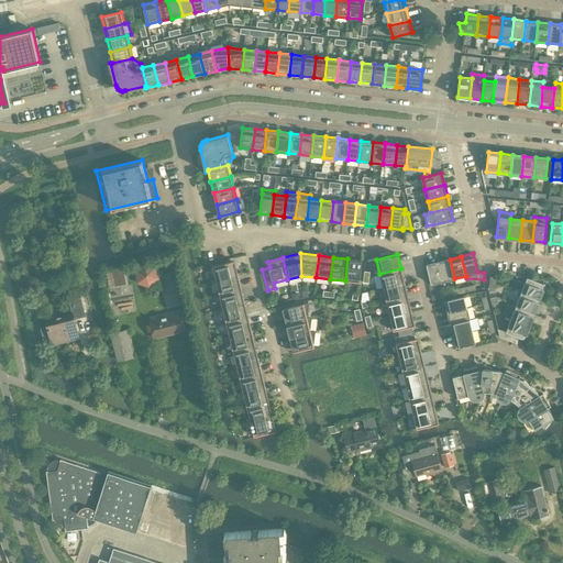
[(362,261),(348,258),(345,280),(360,283),(362,261)]
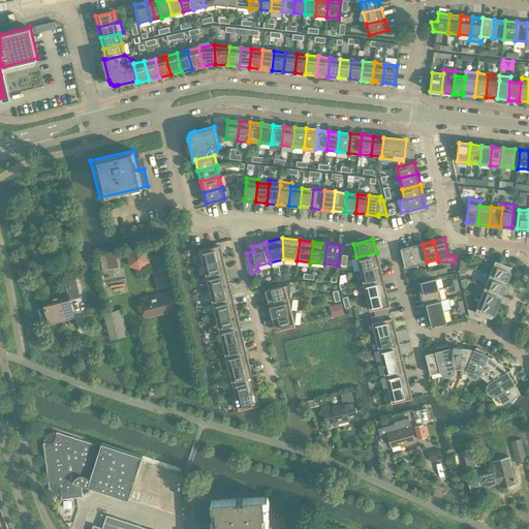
[(423,244),(412,246),(416,265),(427,261),(423,244)]
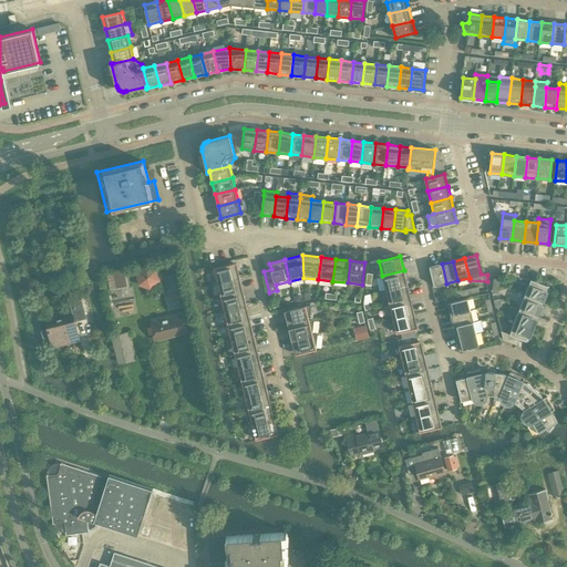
[(217,282),(239,277),(236,263),(214,268),(217,281),(215,282),(215,285),(218,284),(217,282)]
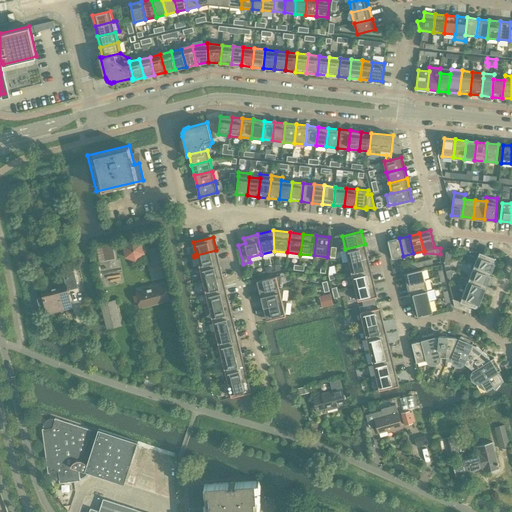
[(399,238),(388,241),(392,258),(403,256),(399,238)]
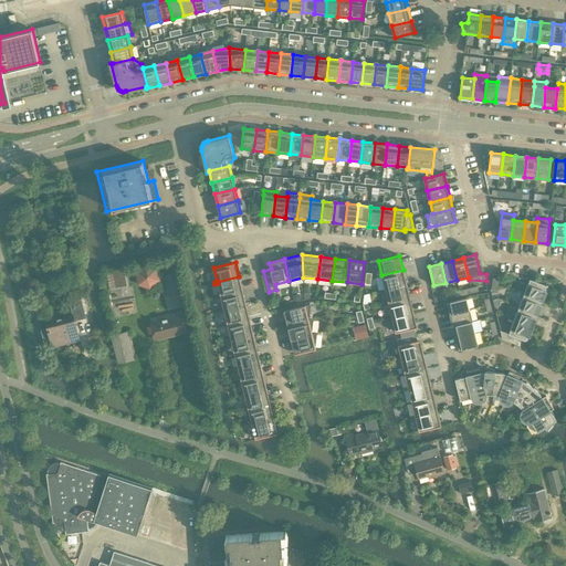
[(385,290),(407,284),(404,270),(381,275),(385,290)]
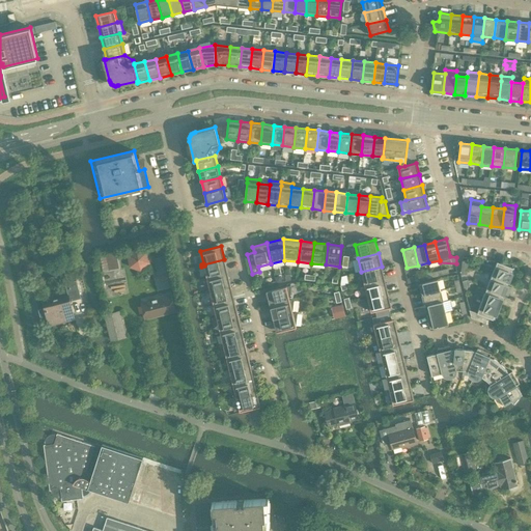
[(150,260),(158,290),(171,287),(168,273),(170,273),(166,256),(150,260)]
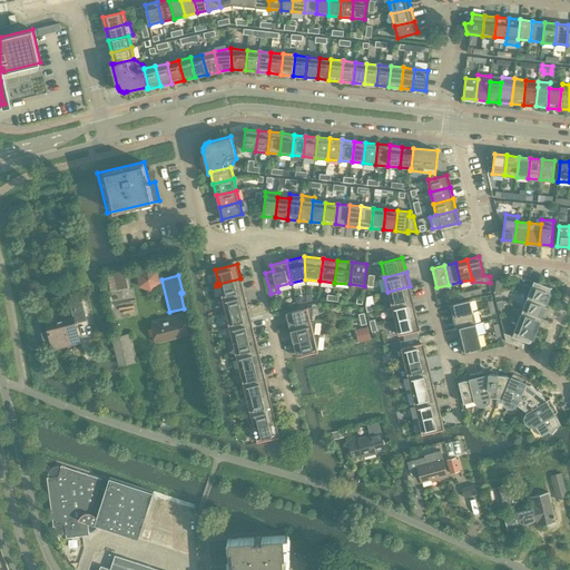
[(222,298),(245,293),(241,278),(218,284),(219,285),(222,298)]
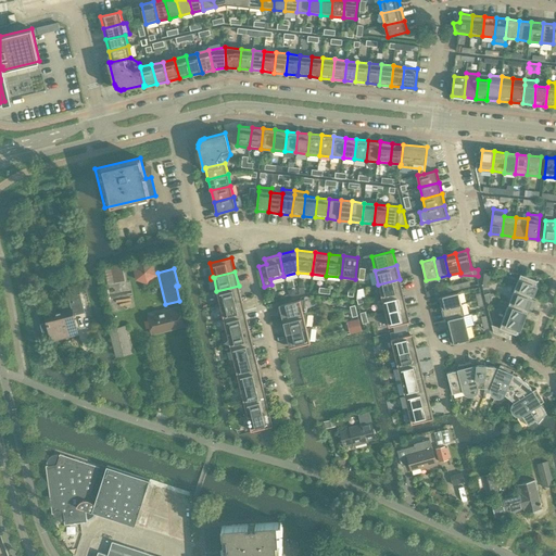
[(520,274),(516,288),(533,294),(536,286),(535,286),(538,280),(520,274)]
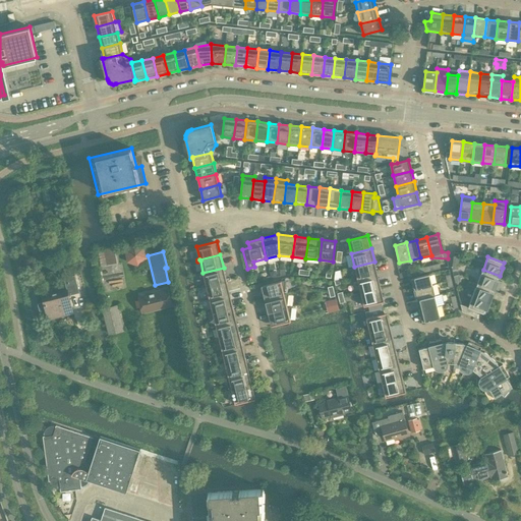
[(357,280),(378,275),(374,262),(354,267),(357,280)]
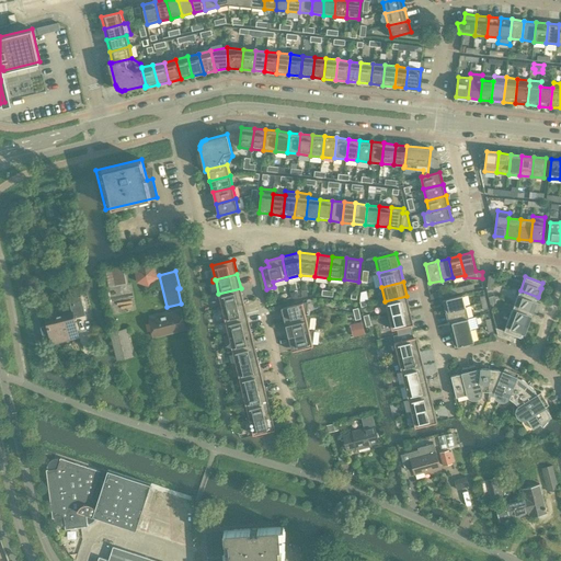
[(222,308),(244,302),(241,288),(218,294),(221,307),(219,307),(220,310),(222,309),(222,308)]
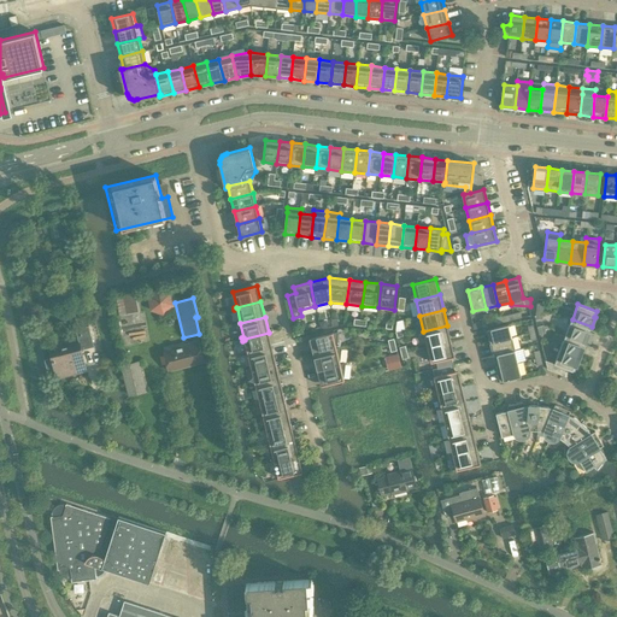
[(573,319),(566,334),(587,342),(591,344),(594,334),(588,331),(589,327),(592,328),(592,327),(573,319)]
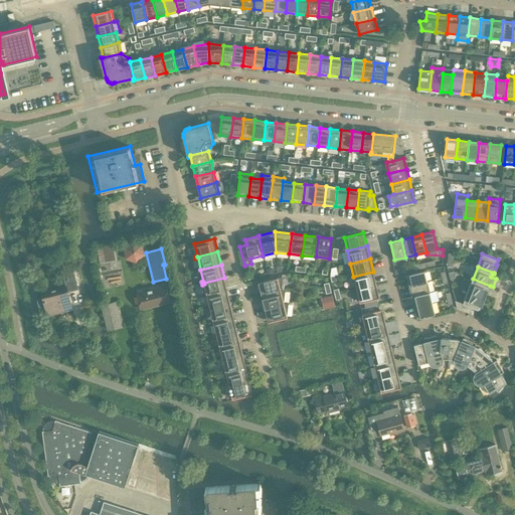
[(406,275),(409,286),(427,282),(424,271),(406,275)]
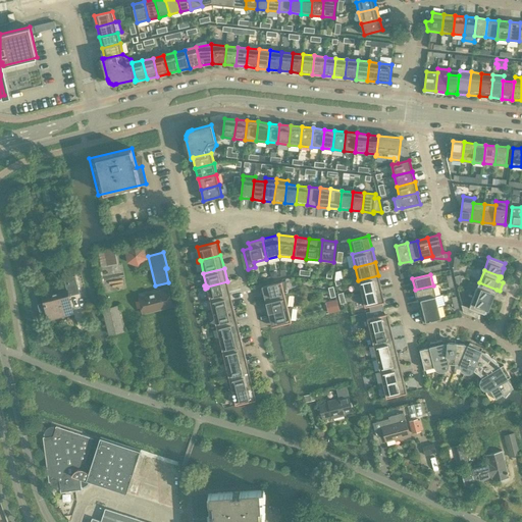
[(43,297),(44,303),(39,304),(42,316),(47,315),(48,316),(65,312),(65,315),(73,313),(68,297),(80,294),(75,275),(64,278),(67,291),(43,297)]
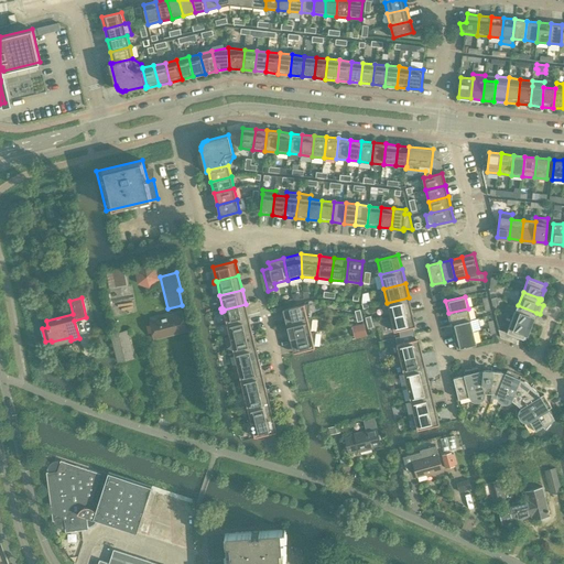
[(391,317),(412,312),(409,297),(387,303),(391,317)]
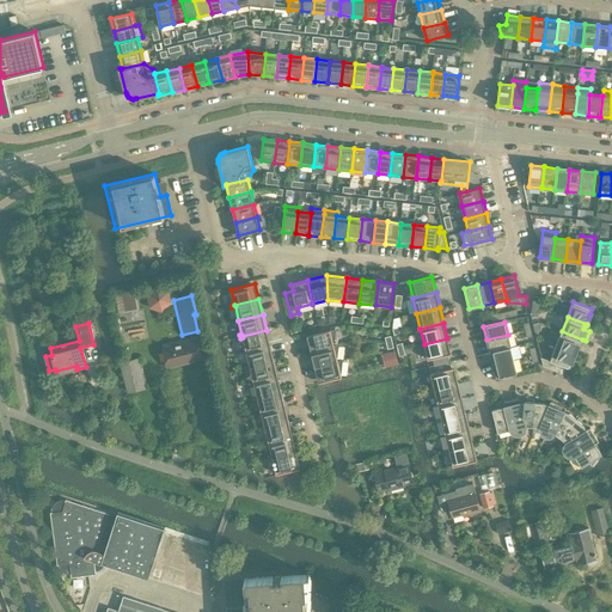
[(307,336),(311,352),(338,344),(334,346),(334,344),(335,331),(335,329),(307,336)]
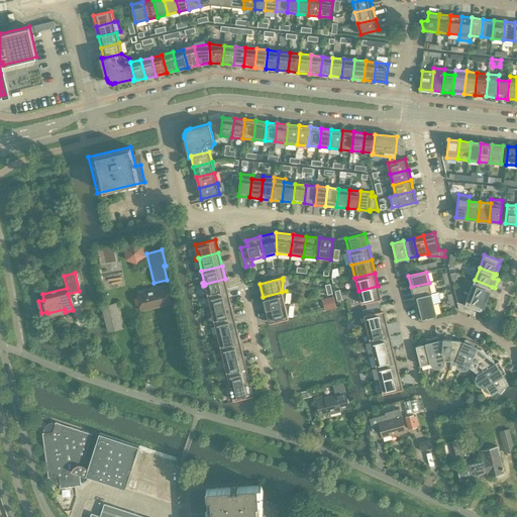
[(208,297),(228,292),(225,279),(205,284),(205,285),(208,297)]
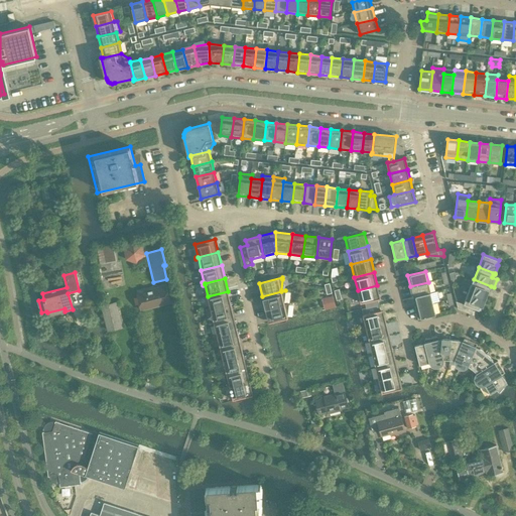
[(474,279),(469,291),(486,298),(489,290),(487,289),(489,286),(490,286),(491,286),(474,279)]
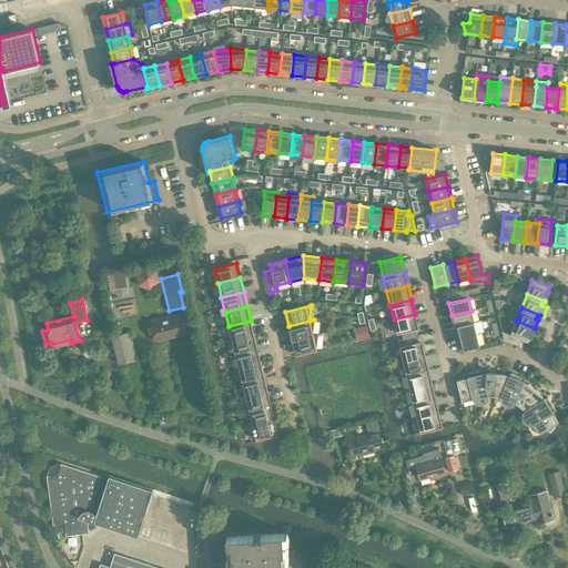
[(452,315),(455,327),(474,323),(472,311),(452,315)]
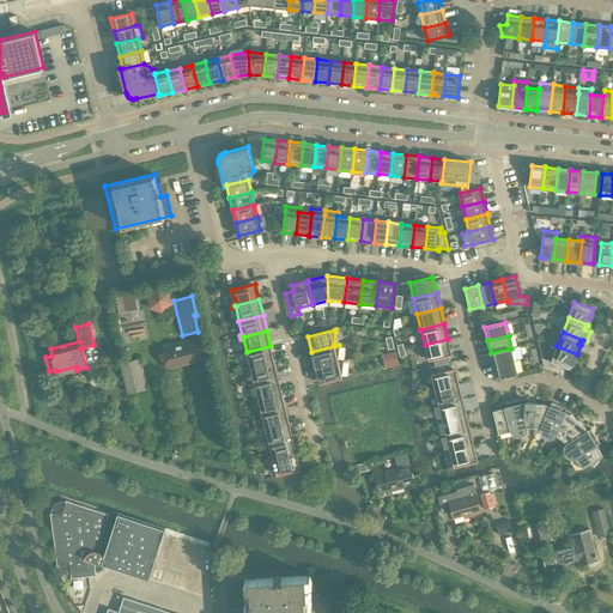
[(163,349),(168,365),(184,360),(184,364),(202,359),(198,339),(163,349)]
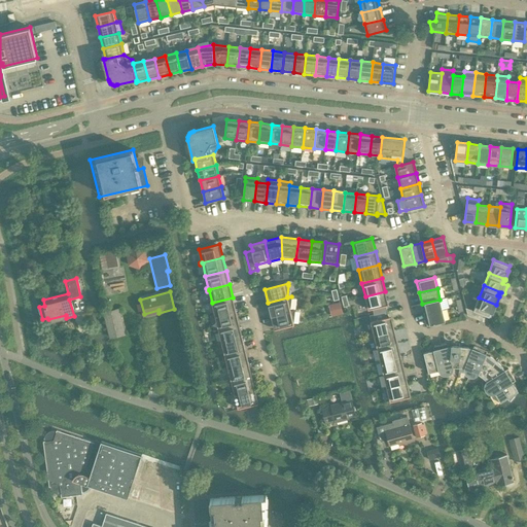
[(387,312),(386,306),(388,305),(385,291),(365,296),(369,310),(373,309),(374,314),(374,315),(387,312)]
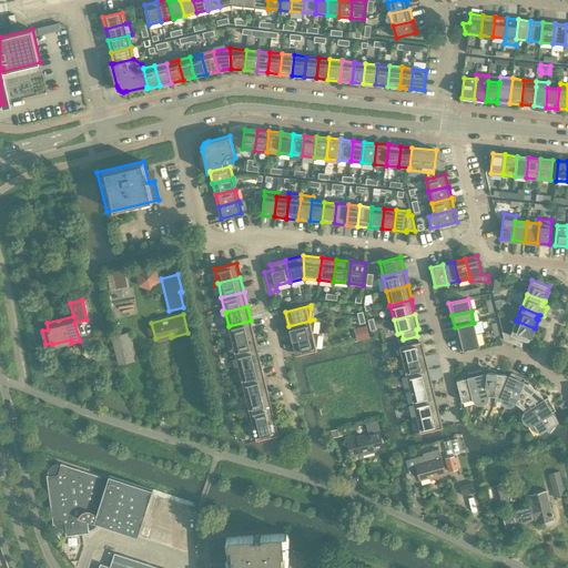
[(288,326),(292,341),(317,334),(313,335),(313,334),(315,322),(314,320),(288,326)]
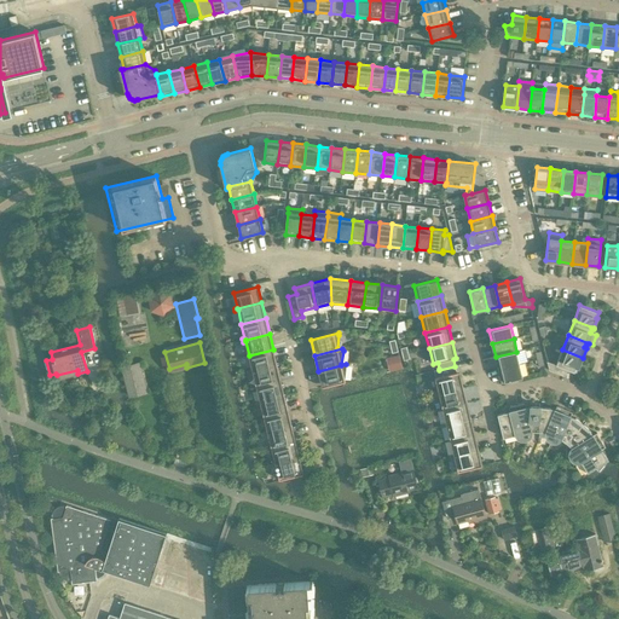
[(253,371),(277,365),(273,350),(249,356),(253,369),(249,370),(250,372),(253,372),(253,371)]
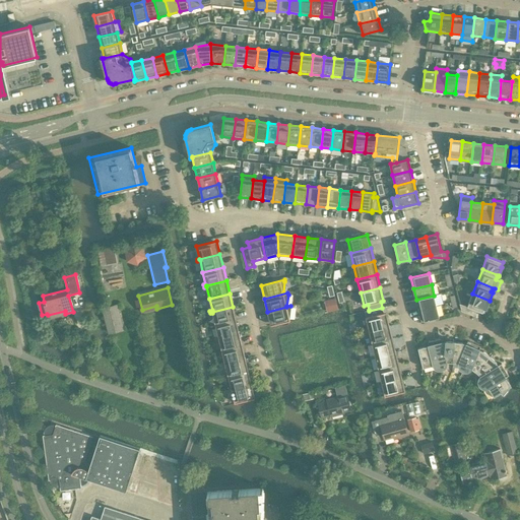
[(490,301),(472,294),(467,307),(460,304),(459,304),(461,311),(461,312),(473,316),(475,310),(482,313),(484,308),(486,309),(490,301)]
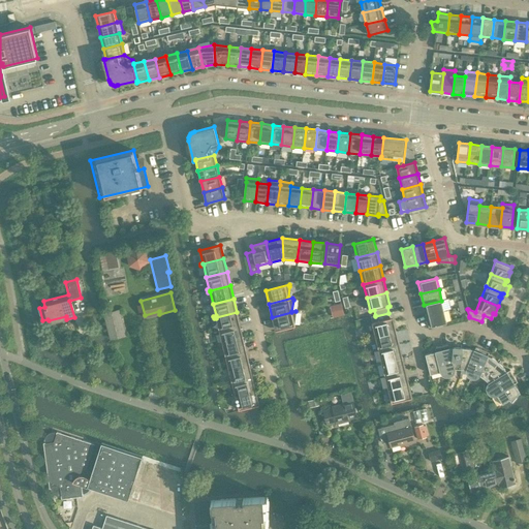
[(424,305),(426,315),(444,311),(441,301),(424,305)]
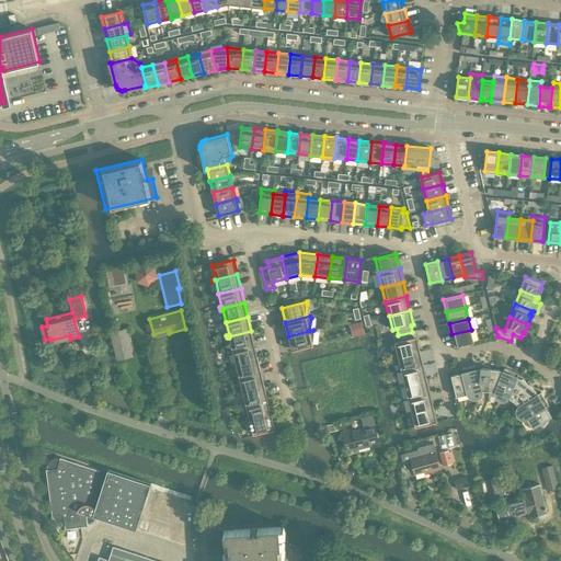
[(351,324),(354,336),(365,333),(362,322),(351,324)]
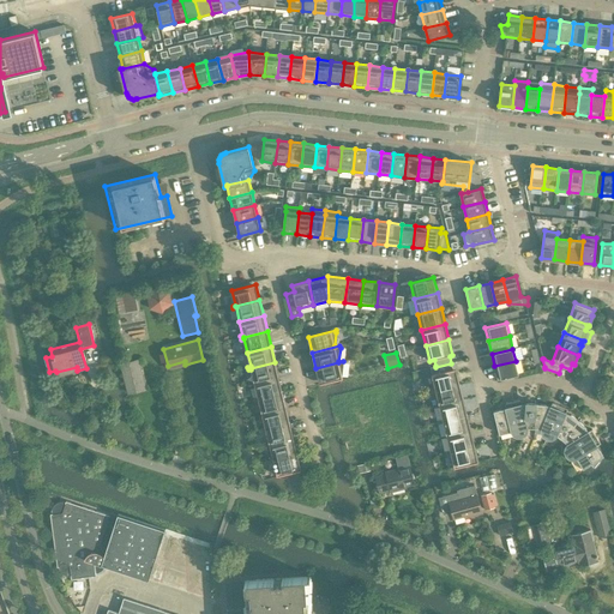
[(122,365),(128,393),(145,389),(138,361),(122,365)]
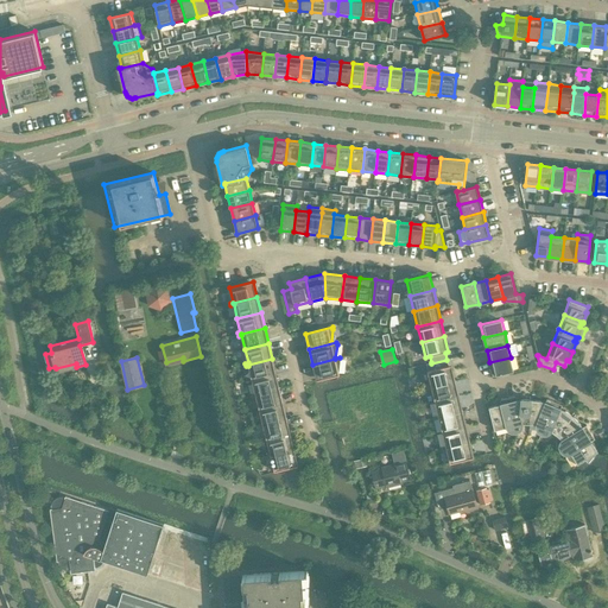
[(340,358),(312,365),(316,380),(329,378),(329,379),(329,380),(331,380),(333,380),(334,380),(335,380),(336,379),(337,379),(337,378),(339,378),(339,377),(337,375),(340,375),(339,373),(341,359),(340,358)]
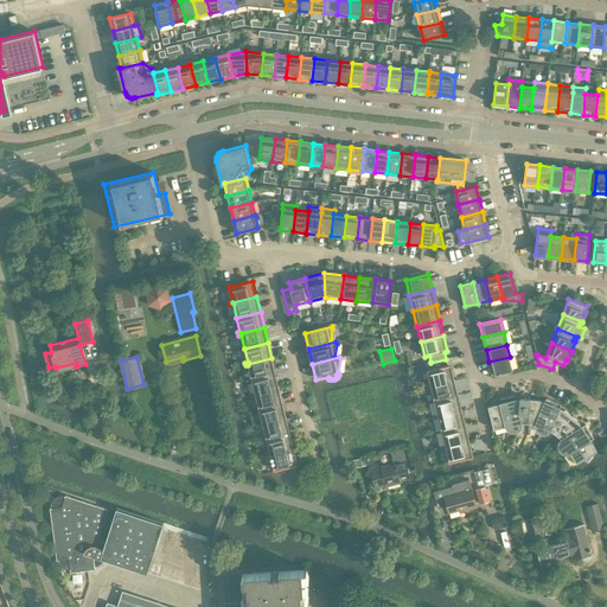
[(510,357),(489,362),(492,375),(512,370),(510,357)]
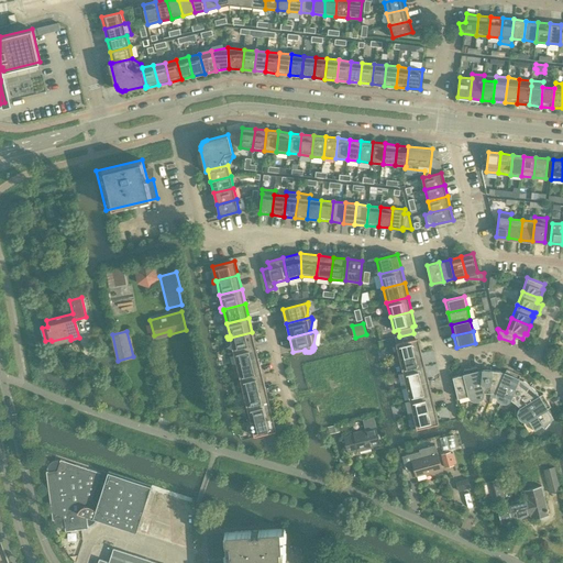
[(233,352),(255,346),(252,332),(230,338),(230,339),(233,352)]
